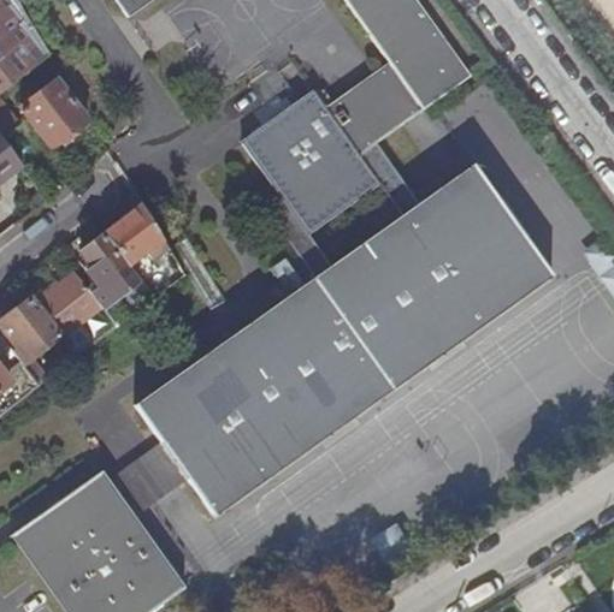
[(0,0),(0,89),(49,52),(18,0),(0,0)]
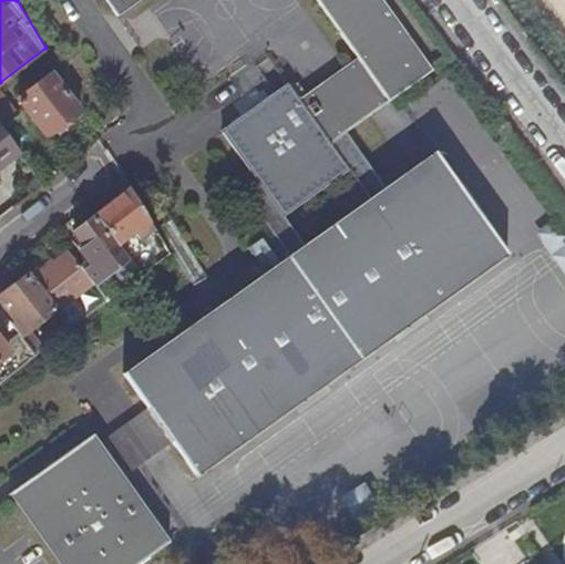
[(224,124),(262,176),(244,190),(291,253),(125,372),(150,407),(173,439),(198,474),(513,253),(435,151),(387,185),(348,132),(434,69),(384,0),(108,0),(116,12),(134,0),(315,0),(359,61),(308,98),(298,83),(293,85),(288,80),(224,124)]
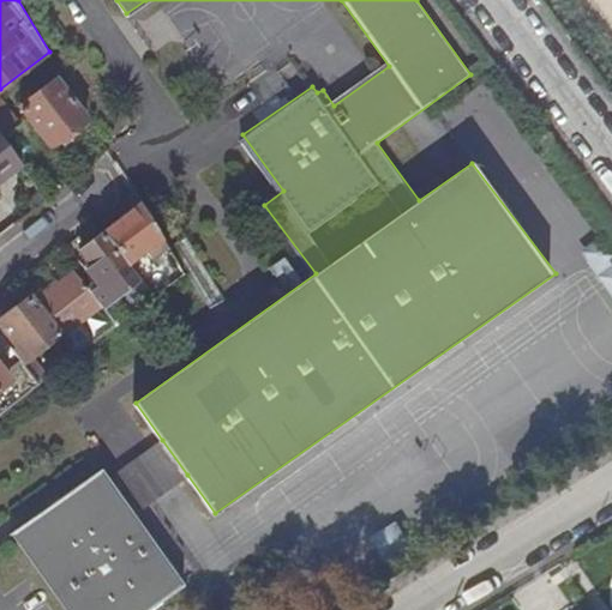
[(54,77),(21,104),(52,144),(87,118),(54,77)]
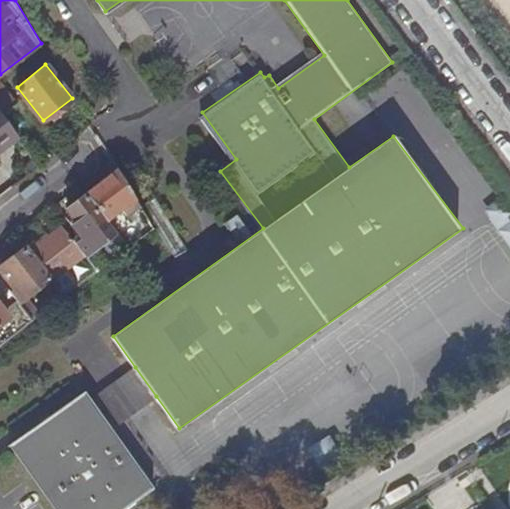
[(0,75),(0,111),(3,114),(20,101),(0,75)]
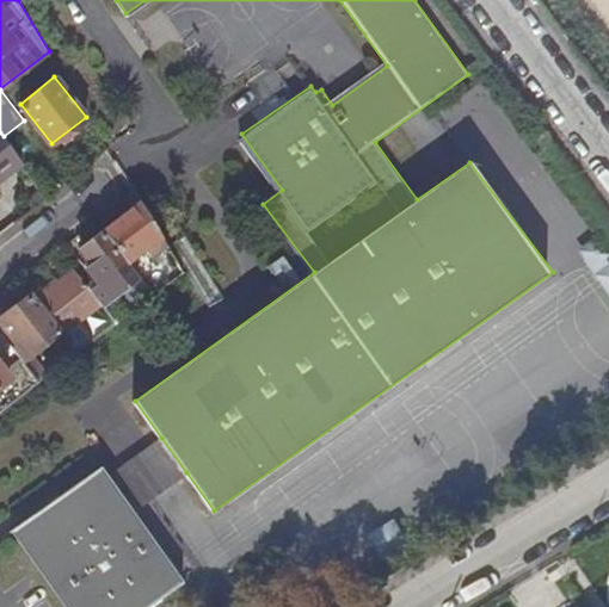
[(183,271),(140,202),(104,229),(128,260),(153,293),(183,271)]
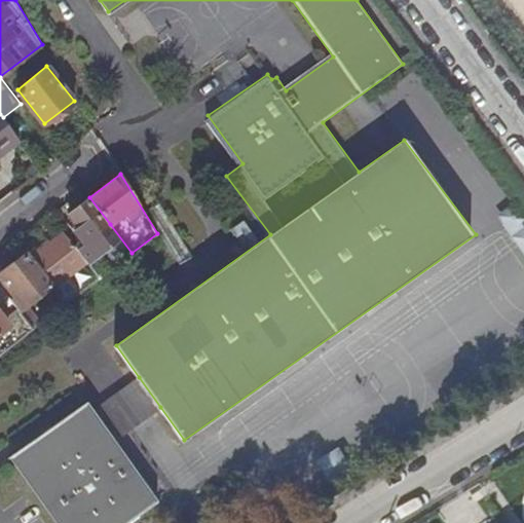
[(110,224),(89,197),(70,213),(80,226),(74,229),(85,245),(78,250),(85,260),(100,277),(132,253),(110,224)]
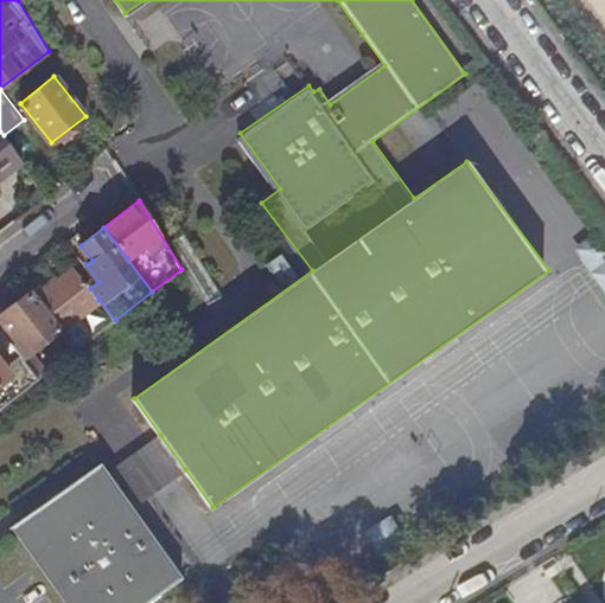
[(38,296),(63,328),(99,300),(90,288),(74,268),(38,296)]
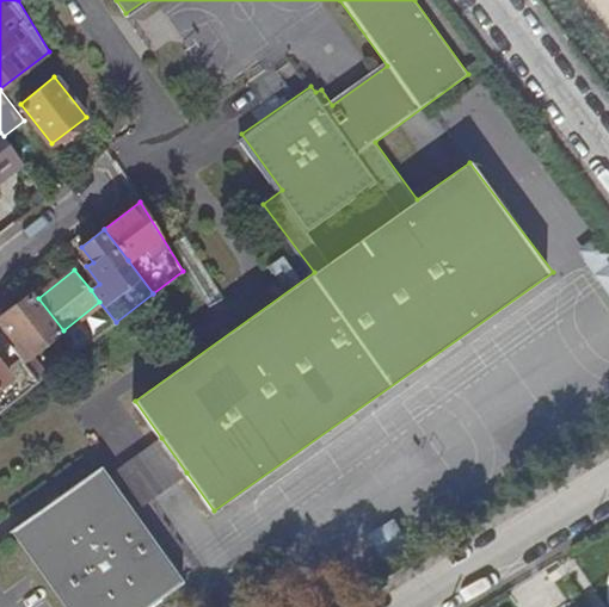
[(38,298),(34,292),(1,319),(13,334),(10,336),(28,358),(54,338),(63,330),(38,298)]
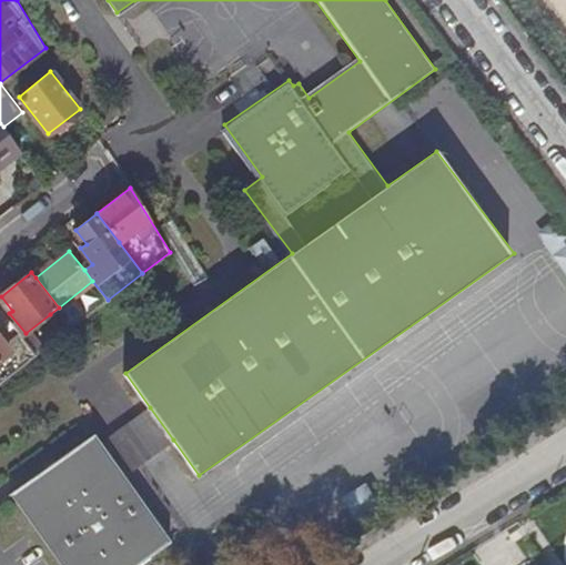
[(0,383),(38,354),(0,305),(0,383)]
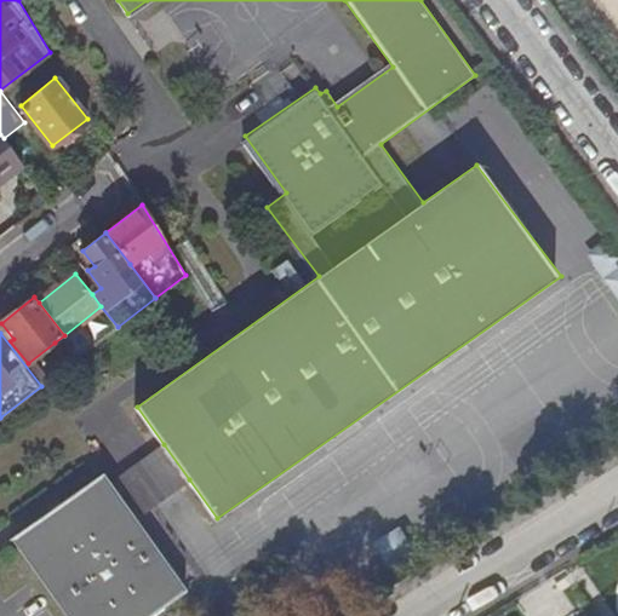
[(55,343),(70,363),(81,356),(64,335),(55,343)]
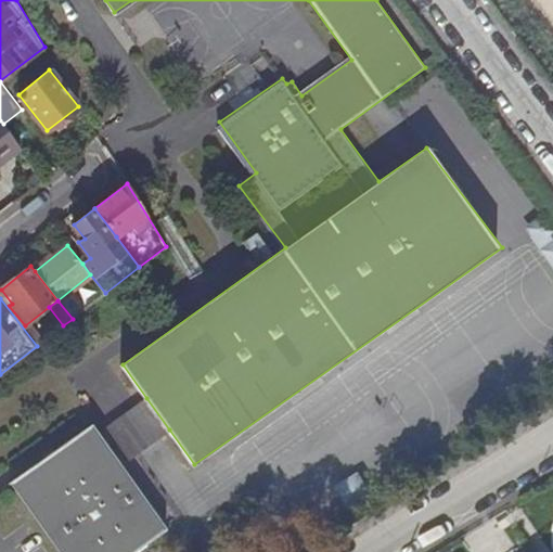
[(146,398),(100,432),(123,464),(169,429),(146,398)]
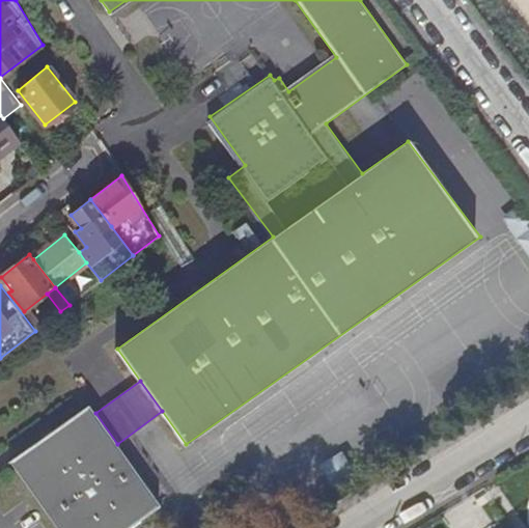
[(117,444),(95,413),(87,404),(9,462),(58,527),(132,527),(162,506),(117,444)]
